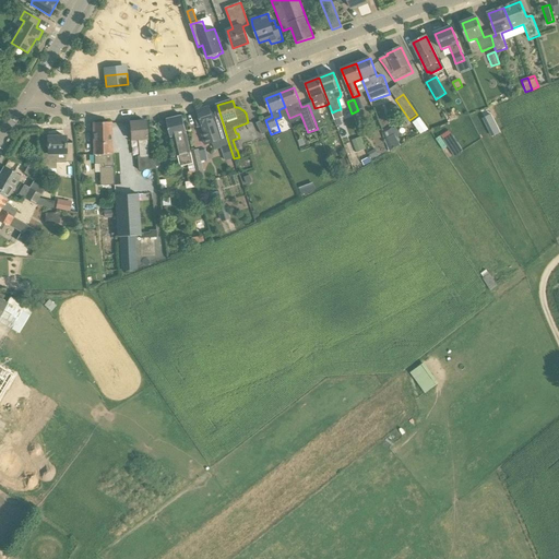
[(198,129),(203,127),(205,133),(202,134),(206,145),(213,143),(215,150),(229,145),(227,138),(217,105),(198,111),(199,113),(193,115),(198,129)]
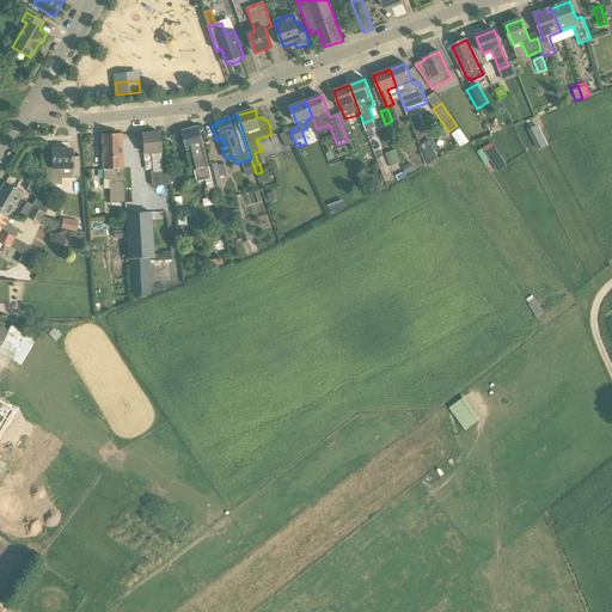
[(346,136),(353,134),(348,121),(341,123),(346,135),(346,136)]
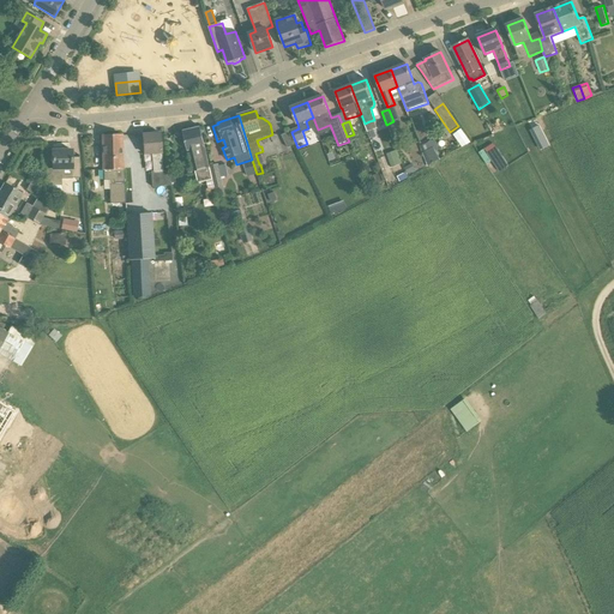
[(549,146),(539,126),(533,130),(542,149),(549,146)]
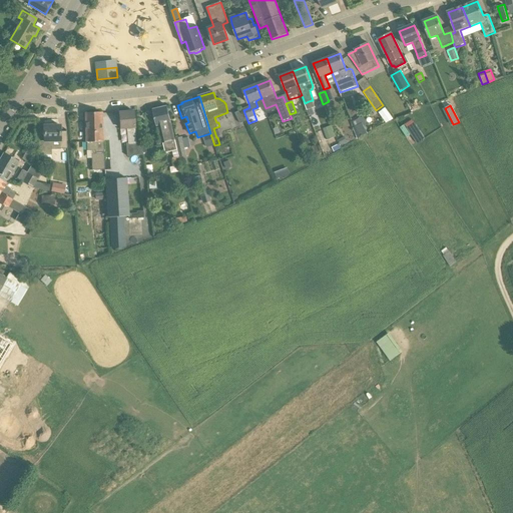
[(167,106),(162,107),(153,110),(157,126),(159,125),(163,142),(165,153),(178,150),(175,139),(167,106)]
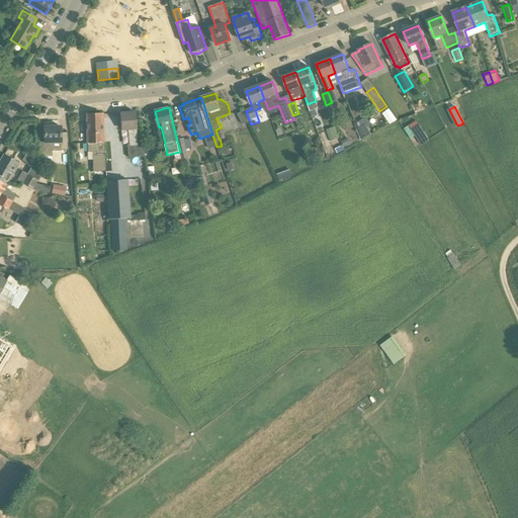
[(248,122),(243,111),(237,114),(243,125),(248,122)]
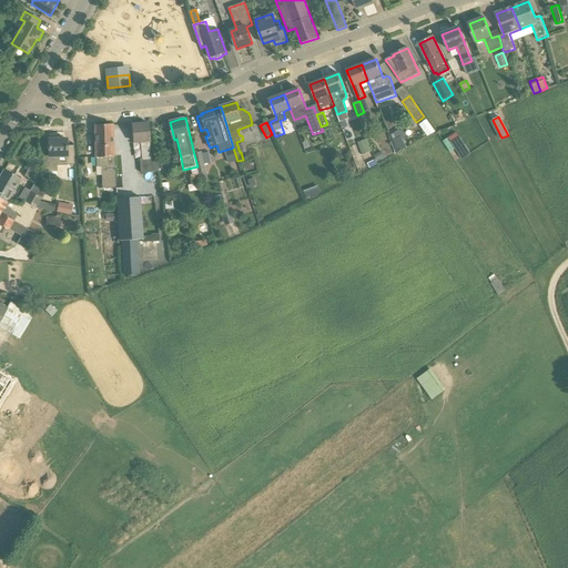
[(427,122),(422,125),(428,135),(434,131),(427,122)]
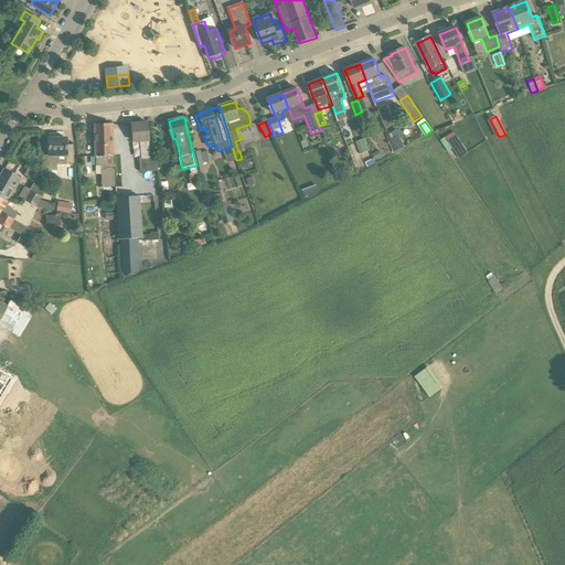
[(147,123),(132,124),(134,142),(140,141),(141,158),(138,158),(139,172),(157,171),(157,169),(156,160),(155,157),(150,157),(147,123)]
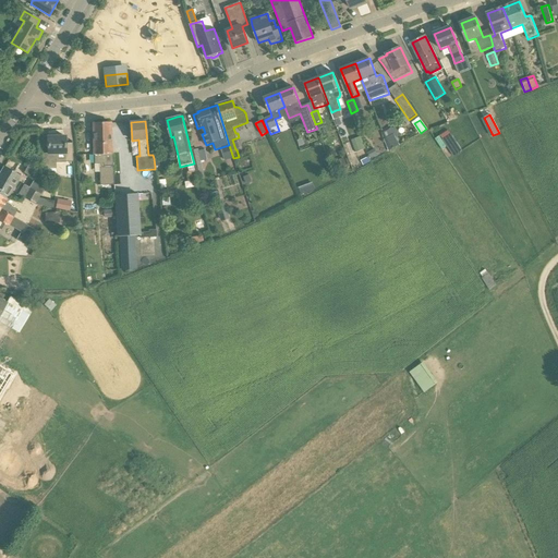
[(111,123),(110,123),(94,123),(95,155),(95,164),(100,164),(100,185),(114,185),(112,166),(113,166),(112,154),(111,154),(111,123)]
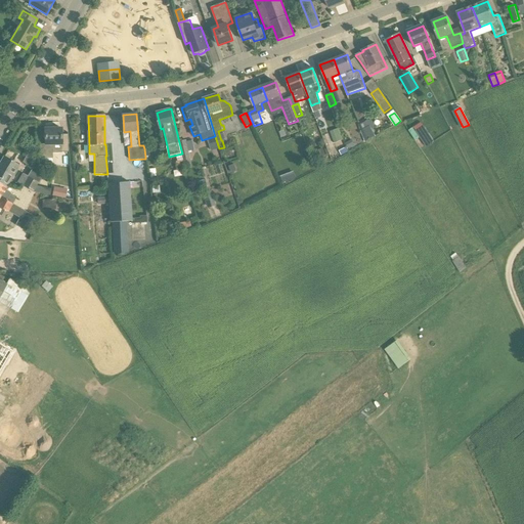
[(361,131),(365,141),(376,136),(369,126),(361,131)]
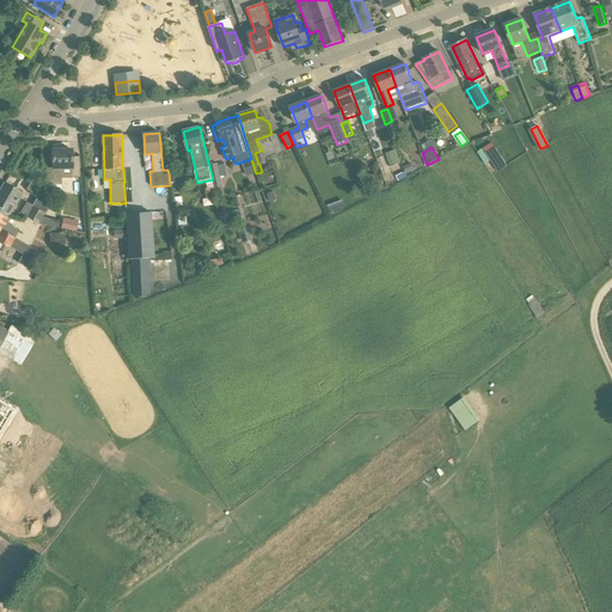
[(485,153),(491,163),(501,157),(495,147),(485,153)]
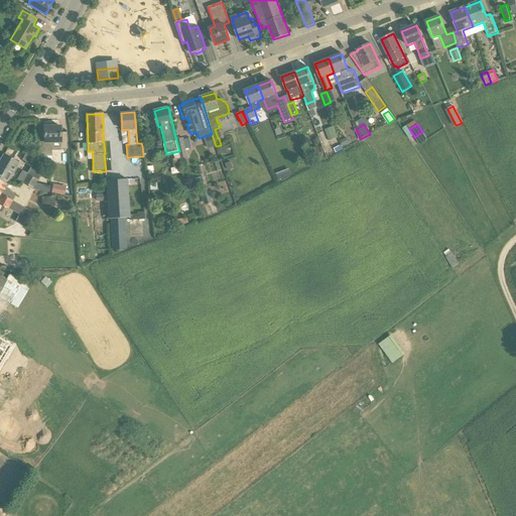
[(329,140),(338,137),(334,126),(325,130),(329,140)]
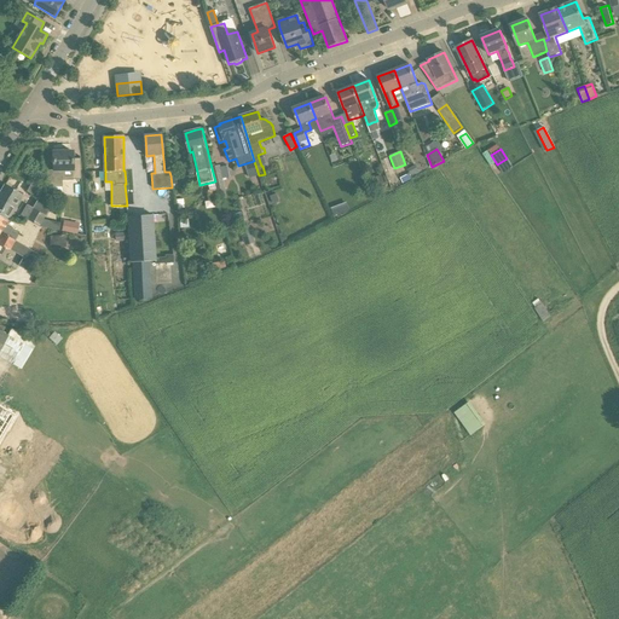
[(73,152),(53,152),(53,171),(47,171),(48,187),(63,187),(63,180),(81,180),(80,160),(73,160),(73,152)]
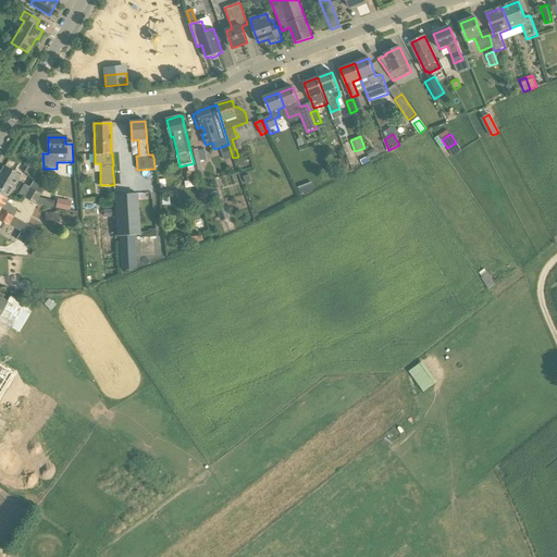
[(374,149),(367,152),(370,158),(376,155),(374,149)]
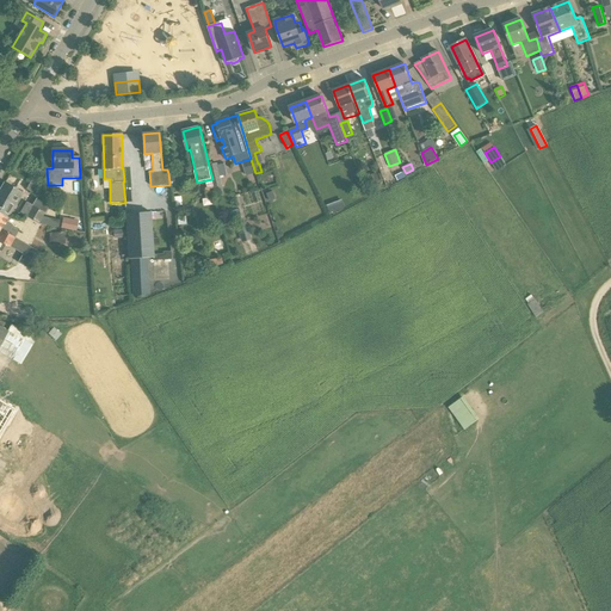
[(209,166),(213,179),(215,190),(223,187),(217,165),(209,166)]
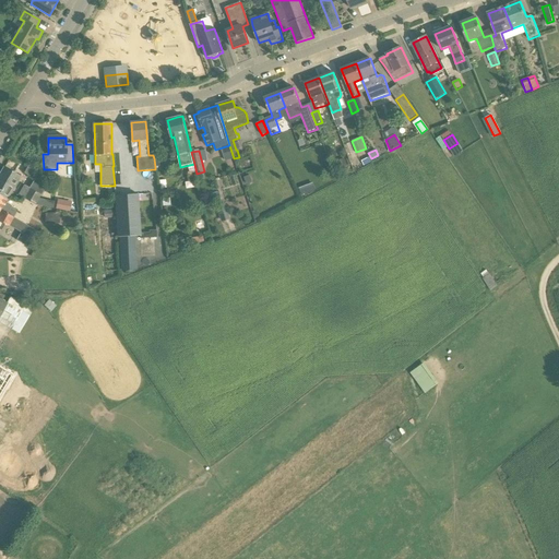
[(33,159),(24,174),(31,177),(38,163),(33,159)]
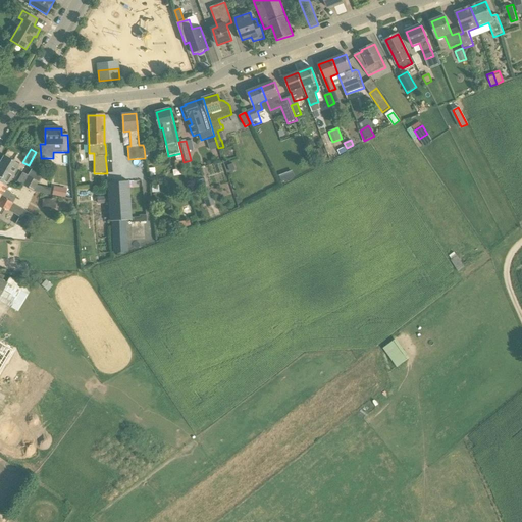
[(321,149),(313,152),(316,159),(324,156),(321,149)]
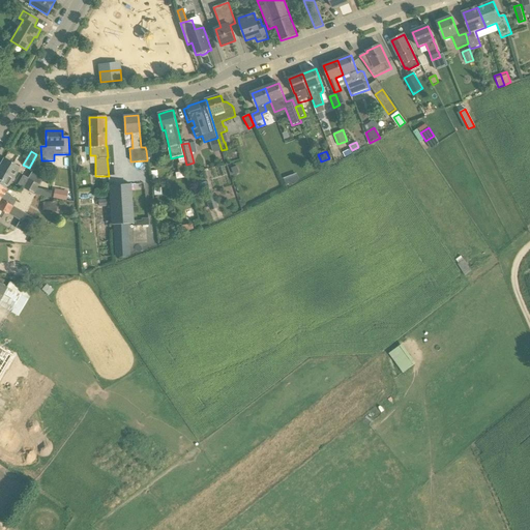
[(0,165),(0,185),(6,189),(20,168),(4,158),(0,165)]
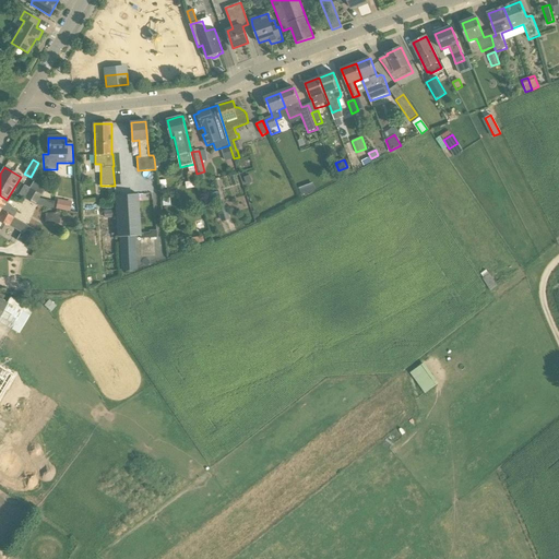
[(35,178),(30,189),(42,195),(47,185),(35,178)]
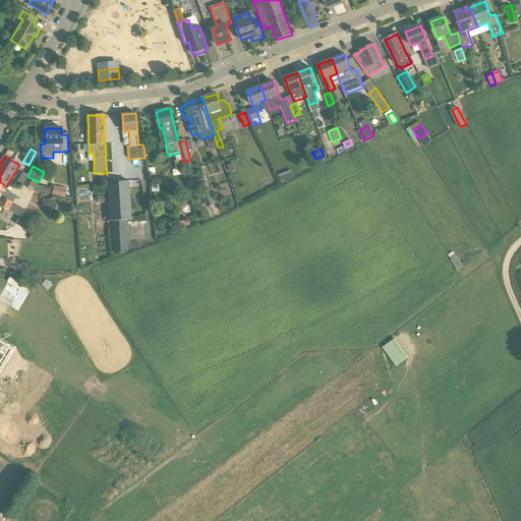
[(42,184),(29,177),(27,176),(22,184),(33,191),(37,192),(42,184)]
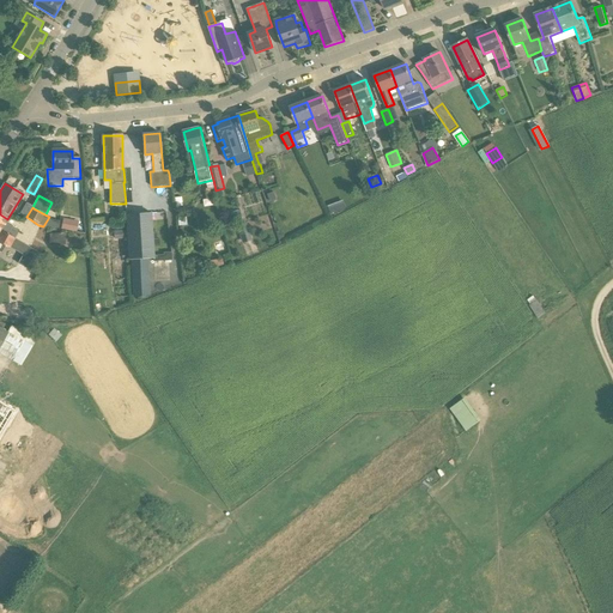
[(5,223),(7,219),(0,214),(0,230),(16,240),(20,231),(12,226),(11,226),(5,223)]
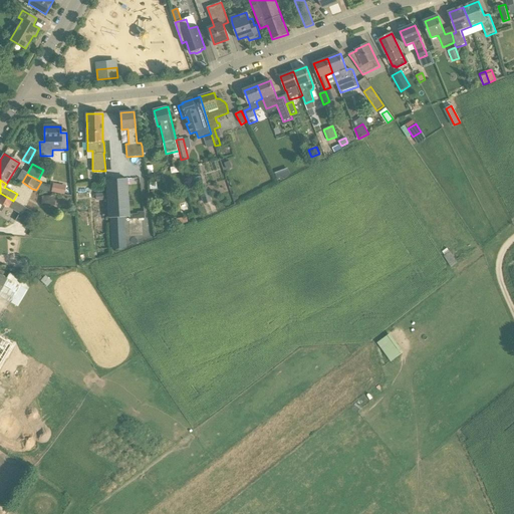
[(126,180),(105,181),(106,194),(106,200),(107,218),(110,218),(111,249),(124,249),(122,217),(129,217),(126,180)]
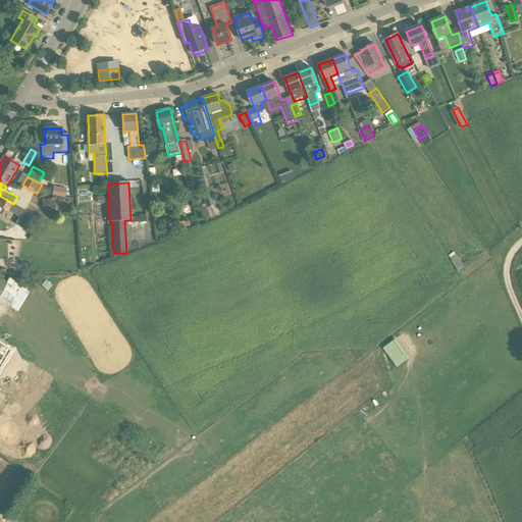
[(65,198),(66,189),(53,186),(51,196),(65,198)]
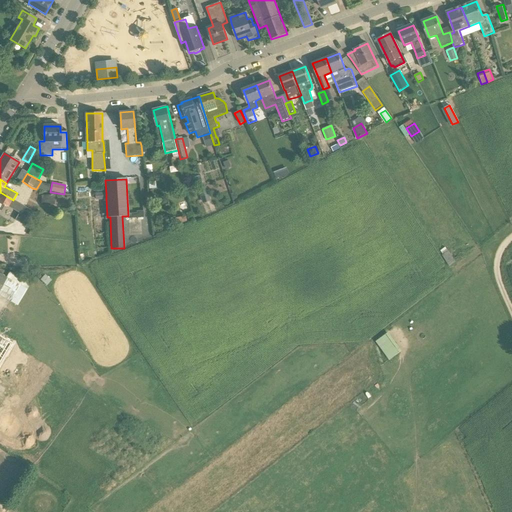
[(48,191),(50,185),(42,183),(40,190),(48,191)]
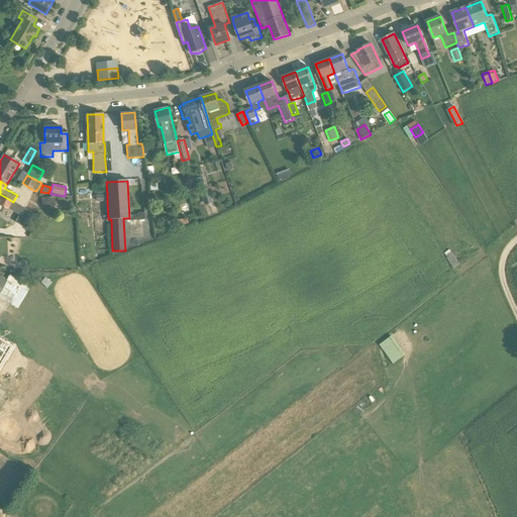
[(212,202),(209,191),(200,194),(204,205),(212,202)]
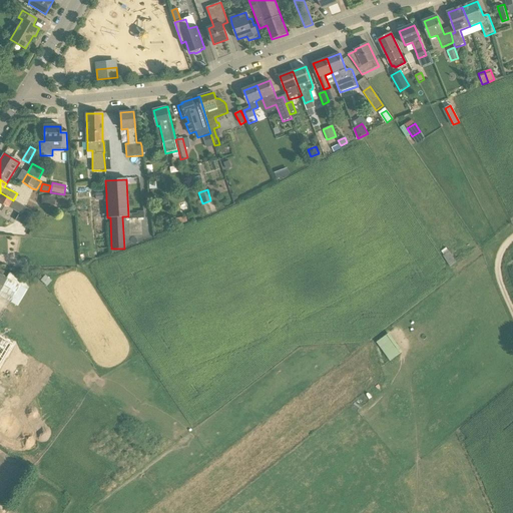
[(31,210),(13,200),(0,192),(0,202),(19,214),(15,221),(22,225),(31,210)]
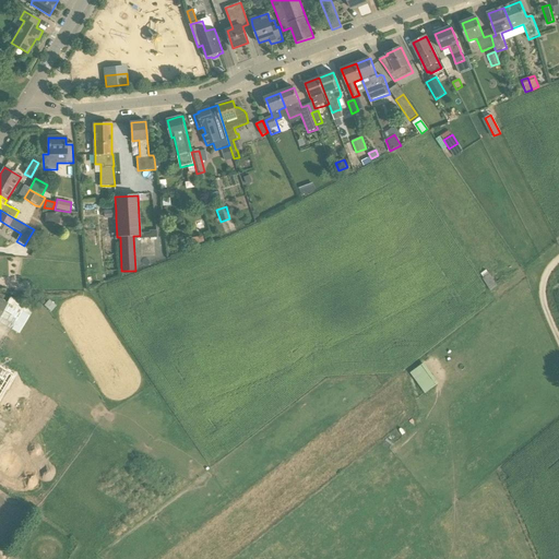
[(45,224),(59,224),(59,213),(45,213),(45,224)]
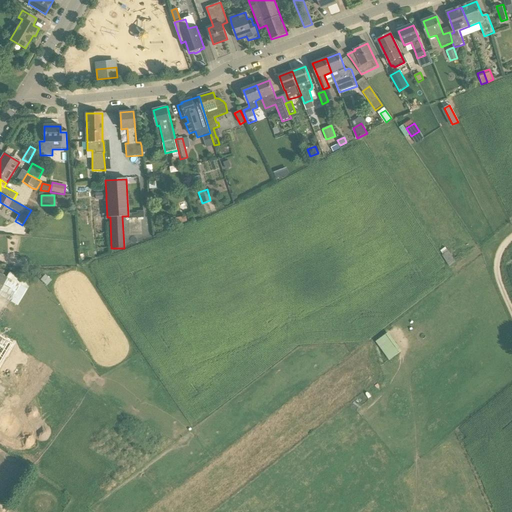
[(170,219),(172,227),(178,226),(178,224),(186,223),(185,217),(170,219)]
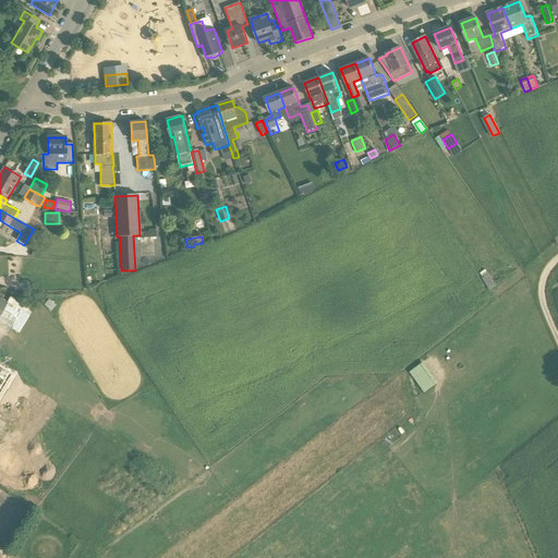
[(11,329),(19,334),(33,310),(24,305),(10,296),(7,302),(0,298),(0,323),(11,329)]
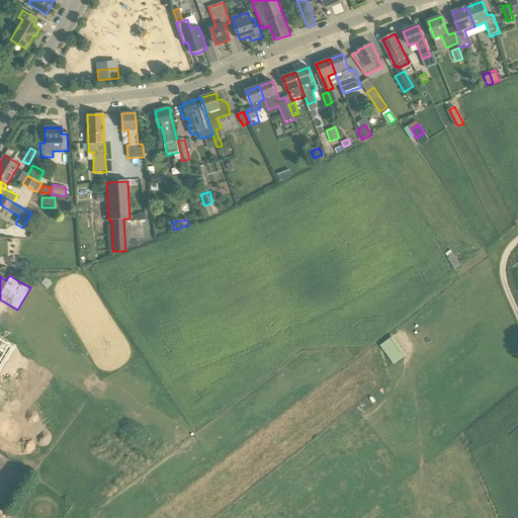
[(0,366),(11,348),(0,341),(0,366)]
